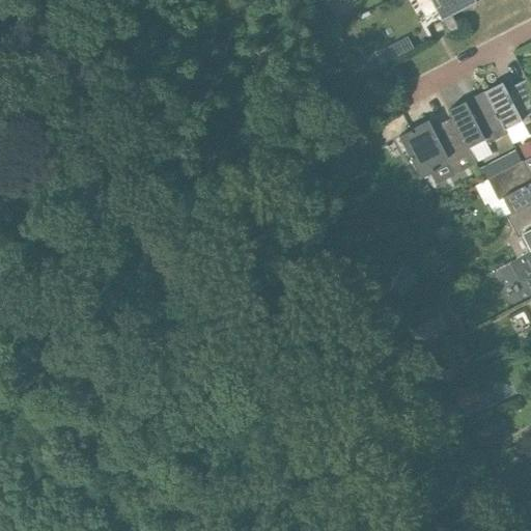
[(430,0),(441,21),(442,21),(452,16),(477,2),(475,0),(430,0)]
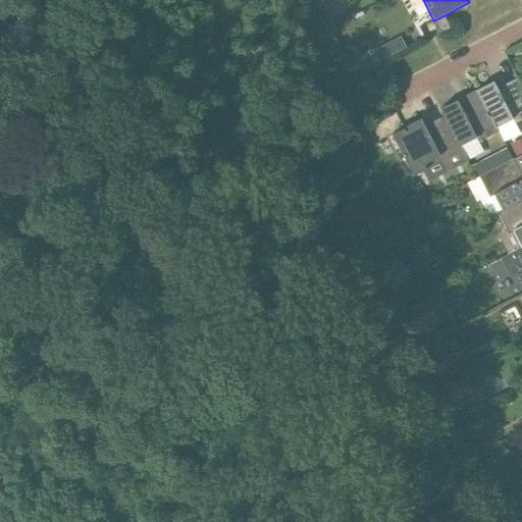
[(445,15),(434,20),(441,34),(451,29),(445,15)]
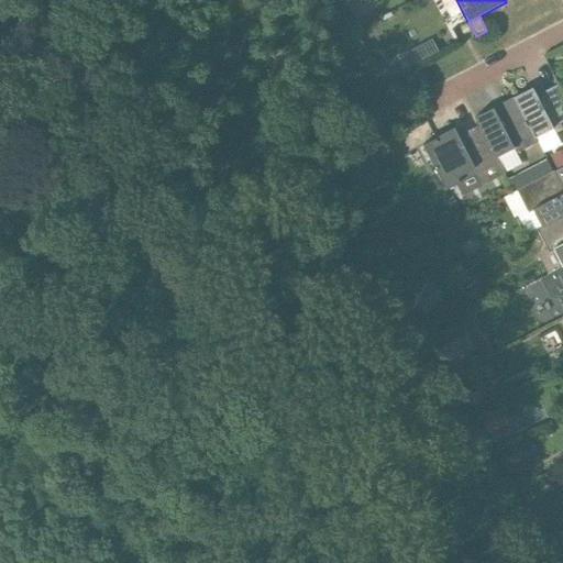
[(407,68),(439,52),(432,40),(401,56),(407,68)]
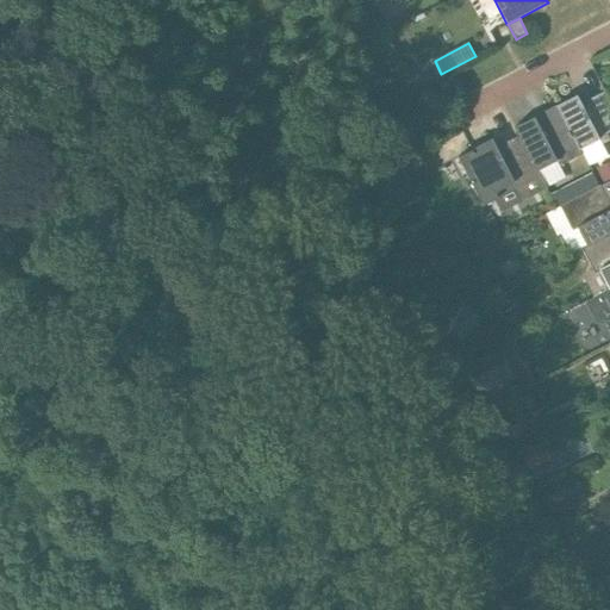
[(558,105),(580,149),(599,138),(602,144),(609,139),(609,100),(604,89),(590,99),(593,104),(586,109),(585,109),(578,95),(558,105)]
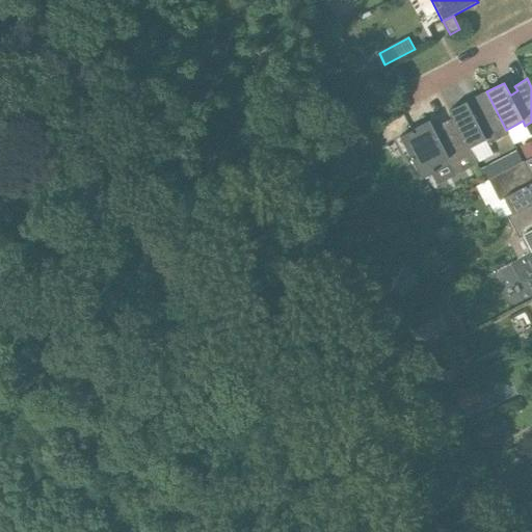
[(508,134),(506,130),(486,91),(474,98),(479,106),(472,110),(467,102),(449,111),(453,118),(469,149),(485,139),(487,144),(508,134)]
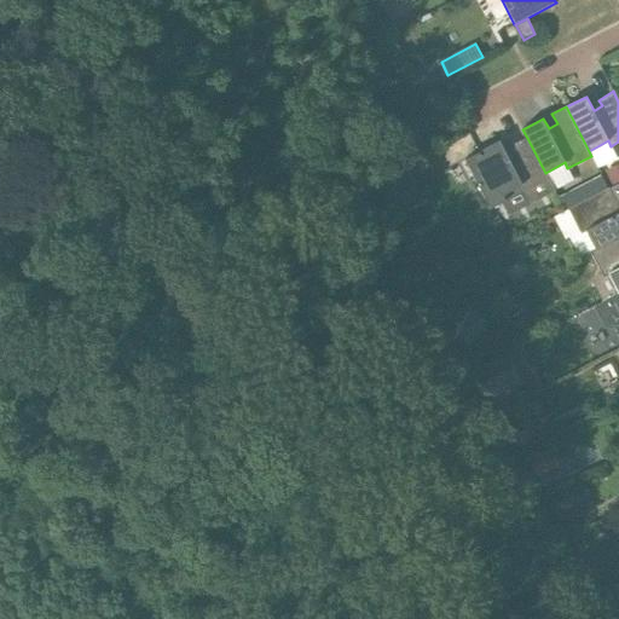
[(545,173),(527,138),(514,145),(518,151),(508,156),(499,140),(466,160),(492,207),(501,203),(508,217),(555,192),(545,173)]
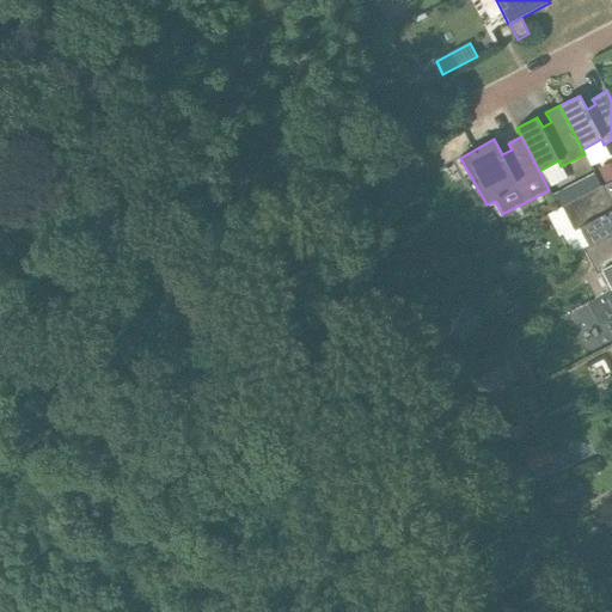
[(611,179),(611,161),(599,169),(606,183),(611,179)]
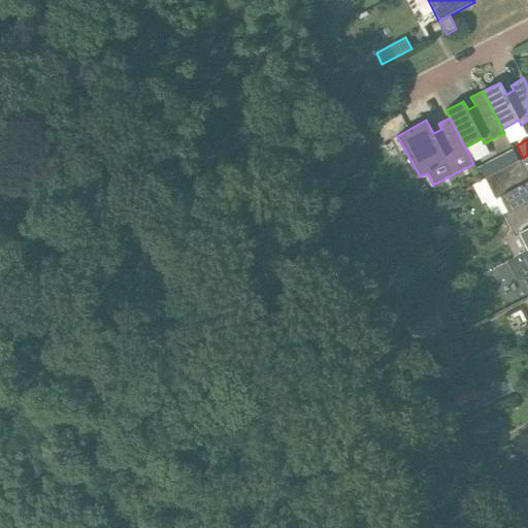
[(503,159),(507,167),(519,161),(515,153),(503,159)]
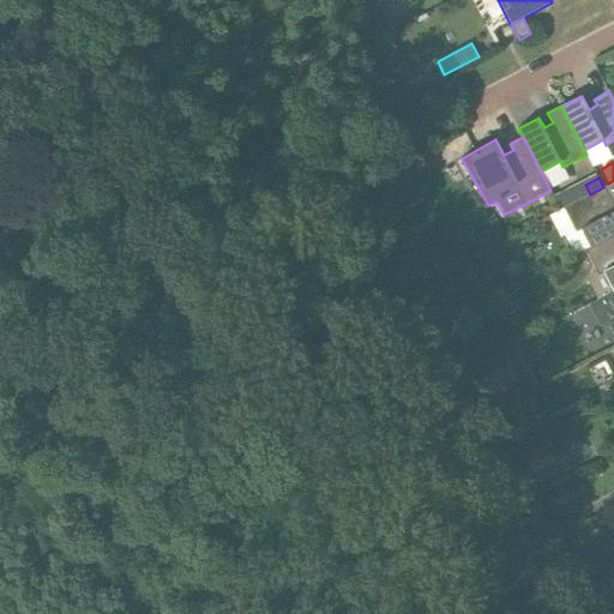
[(591,246),(591,248),(613,235),(613,203),(606,187),(565,208),(576,229),(565,235),(575,254),(591,246)]
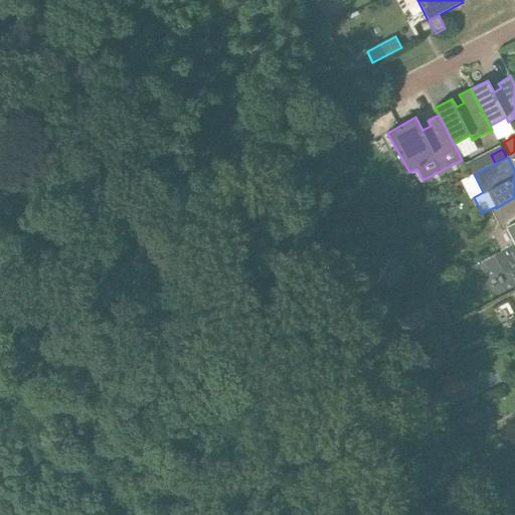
[(514,197),(496,208),(492,210),(502,230),(507,227),(514,243),(514,242),(514,197)]
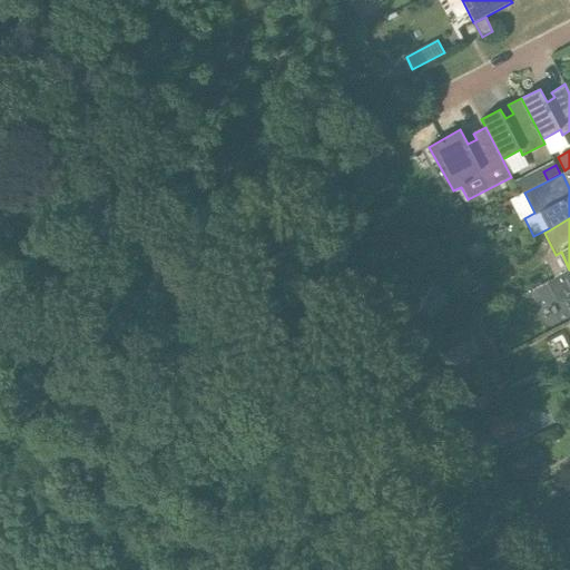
[(440,336),(453,322),(444,313),(430,326),(440,336)]
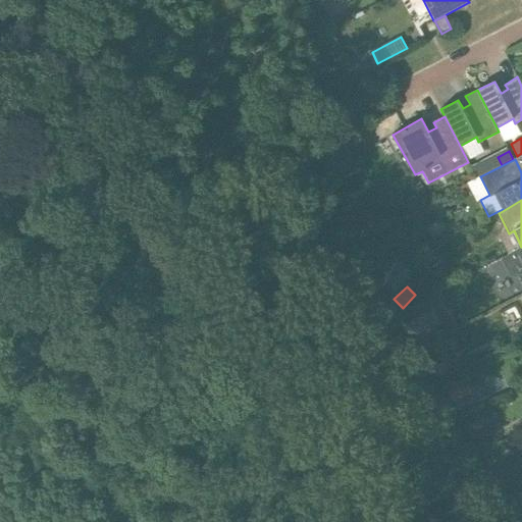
[(449,373),(444,363),(433,368),(438,378),(449,373)]
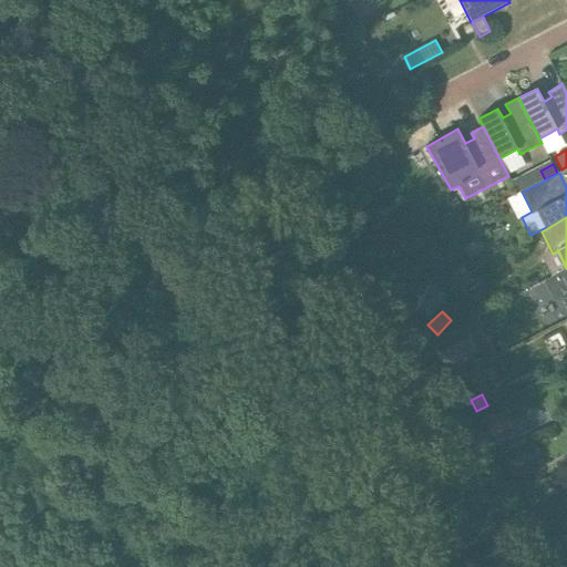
[(513,425),(504,410),(483,421),(492,437),(513,426),(513,425)]
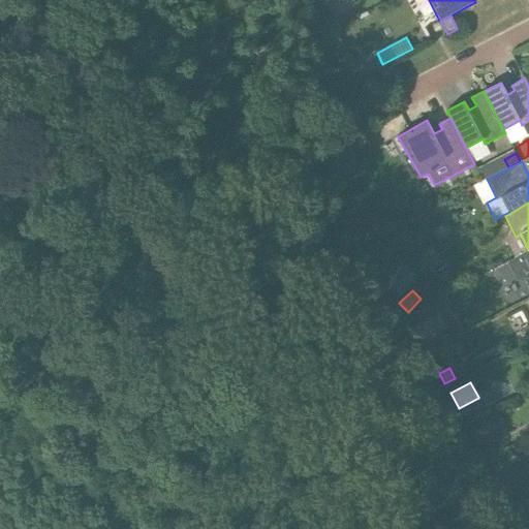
[(502,492),(511,488),(507,478),(498,483),(502,492)]
